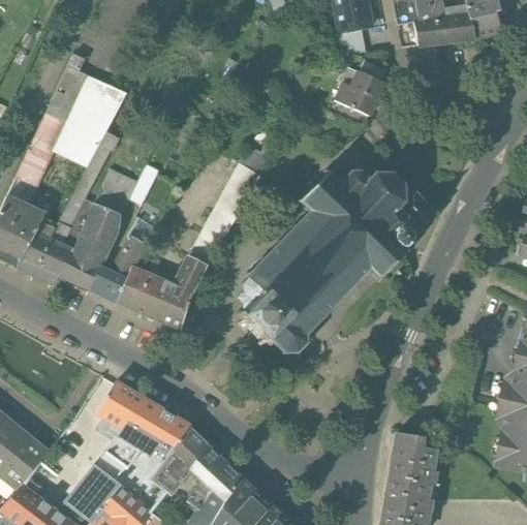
[(334,0),(341,31),(373,24),(369,0),(334,0)]
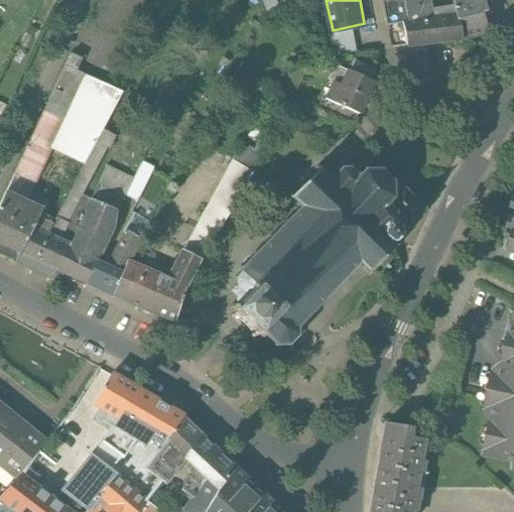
[(433,13),(431,0),(406,0),(410,17),(406,18),(410,41),(463,35),(455,3),(450,5),(448,0),(441,2),(442,6),(438,7),(439,12),(433,13)]
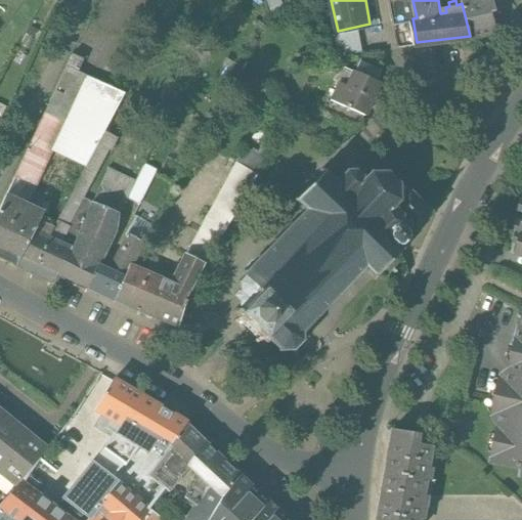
[(471,0),(471,2),(462,3),(470,36),(496,29),(492,11),(488,0),(471,0)]
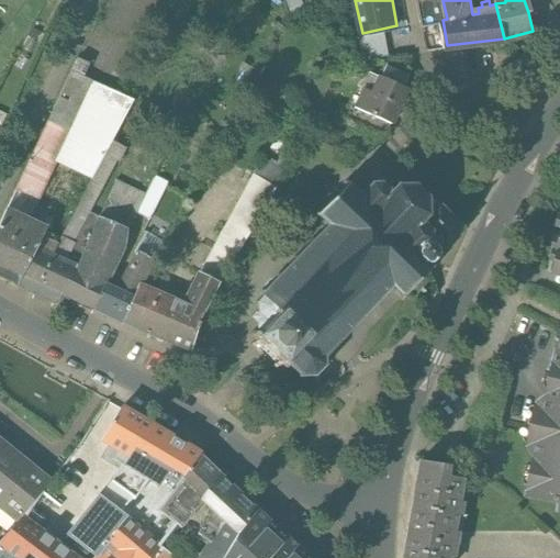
[(409,76),(368,64),(355,109),(395,121),(409,76)]
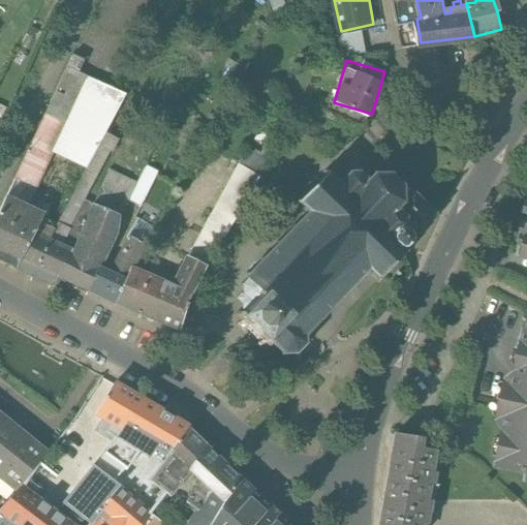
[(67,65),(16,175),(39,186),(69,121),(66,119),(88,74),(67,65)]
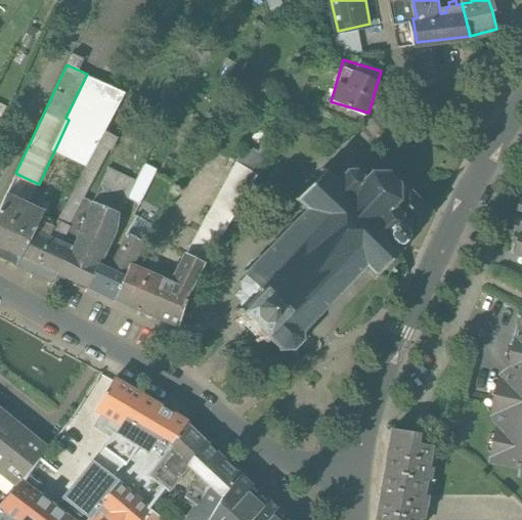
[(105,129),(58,218),(71,225),(71,226),(77,229),(87,210),(79,206),(110,146),(112,147),(118,135),(105,129)]
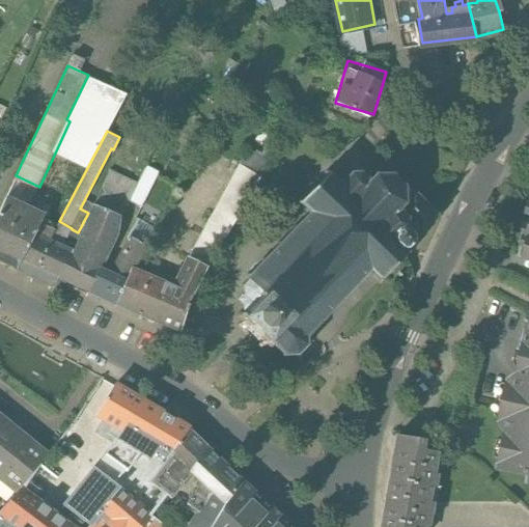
[(359,170),(354,170),(353,168),(351,169),(352,172),(341,183),(330,172),(330,168),(327,168),(327,173),(303,198),(298,198),(298,202),(303,202),(310,212),(297,225),(295,223),(293,225),(295,227),(282,242),(279,239),(277,242),(280,244),(267,257),(265,255),(261,257),(265,259),(251,273),(249,271),(247,273),(249,276),(248,276),(250,278),(246,282),(244,282),(243,284),(245,285),(245,290),(243,292),(243,293),(241,296),(239,296),(239,298),(241,298),(245,302),(245,307),(248,310),(245,313),(241,309),(237,312),(241,316),(240,317),(241,319),(238,323),(241,326),(244,323),(245,325),(244,326),(258,339),(259,338),(260,339),(258,342),(261,345),(266,341),(267,343),(268,342),(272,345),(275,342),(284,351),(283,354),(285,355),(286,352),(297,352),(298,354),(301,353),(300,351),(306,343),(310,343),(311,341),(308,340),(308,333),(309,333),(311,335),(313,332),(311,330),(324,316),(327,319),(329,316),(327,314),(339,301),(342,303),(344,301),(341,299),(355,284),(357,287),(359,284),(357,282),(370,269),(380,278),(380,281),(384,281),(384,277),(409,251),(413,251),(413,247),(408,247),(421,233),(420,232),(422,232),(422,230),(438,214),(440,214),(441,211),(439,211),(418,191),(418,188),(416,188),(415,190),(411,183),(412,183),(411,179),(405,183),(394,173),(396,169),(393,168),(391,172),(378,172),(376,168),(373,170),(374,174),(367,182),(368,178),(370,177),(369,175),(366,175),(361,172),(363,170),(360,168),(359,170)]
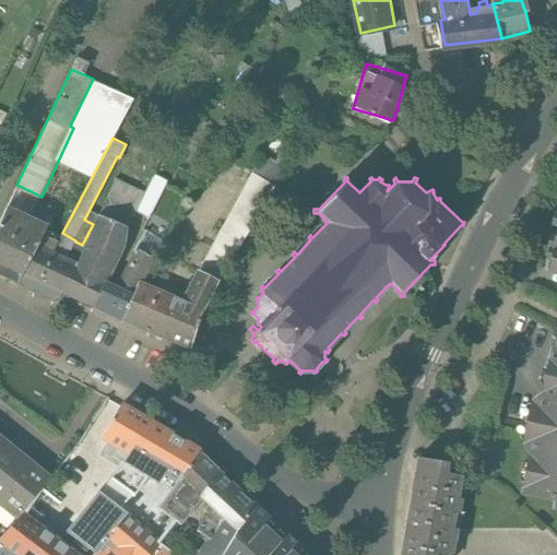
[(144,192),(117,178),(99,213),(126,226),(137,209),(144,192)]
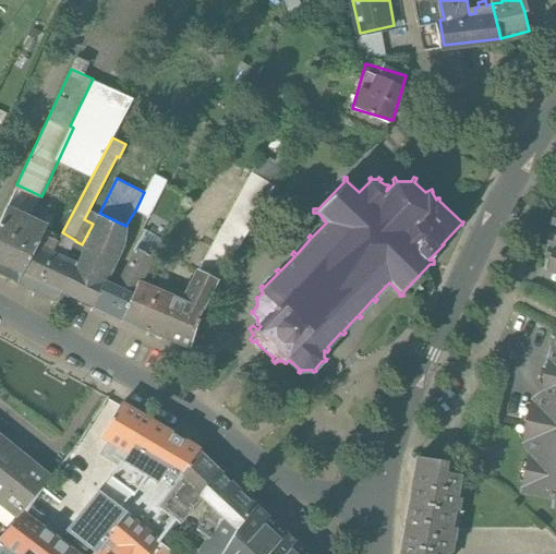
[(182,204),(146,187),(144,192),(136,208),(169,228),(182,204)]
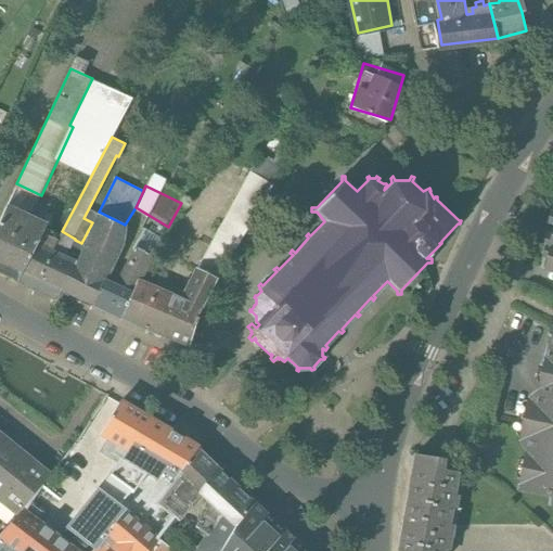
[(47,222),(8,204),(0,219),(0,270),(17,280),(17,279),(46,226),(47,222)]
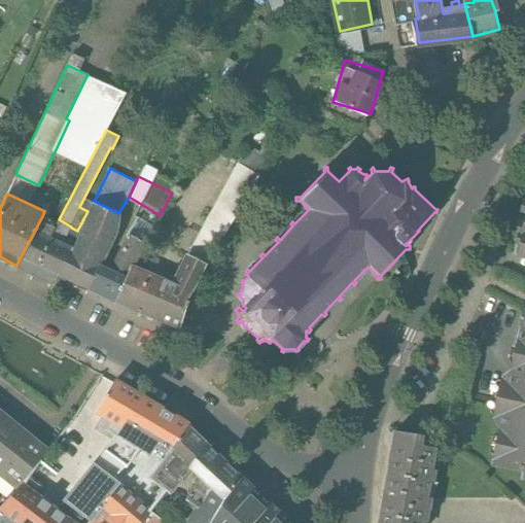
[(58,221),(43,214),(16,265),(16,266),(51,282),(51,281),(57,280),(60,274),(90,288),(100,266),(116,229),(118,213),(94,201),(74,247),(63,241),(71,228),(71,227),(59,219),(58,221)]
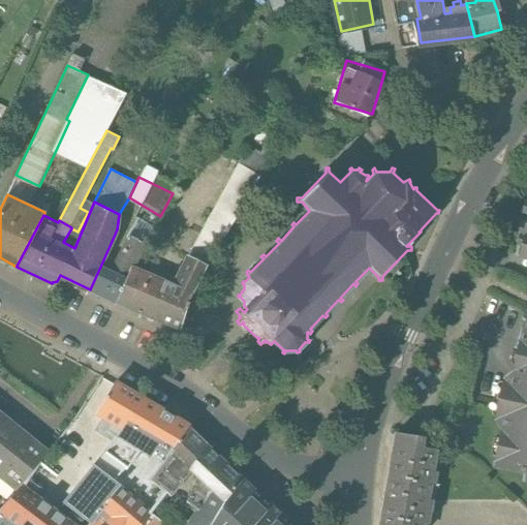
[(140,215),(130,233),(142,239),(151,220),(140,215)]
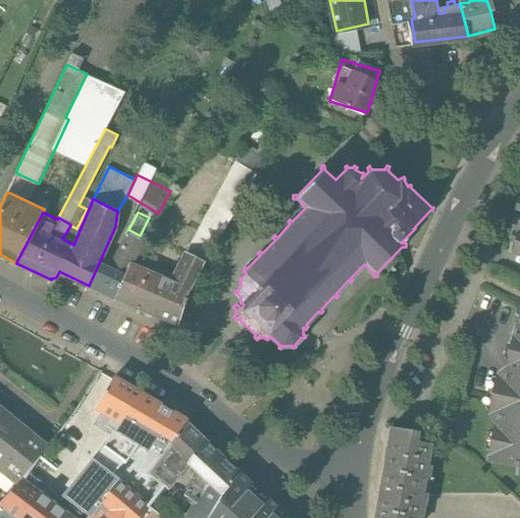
[(206,215),(187,253),(203,262),(211,247),(225,225),(206,215)]
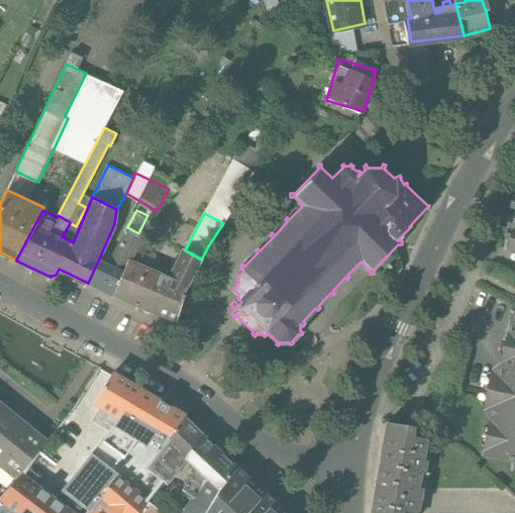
[(127,230),(108,266),(98,288),(112,294),(130,261),(142,237),(127,230)]
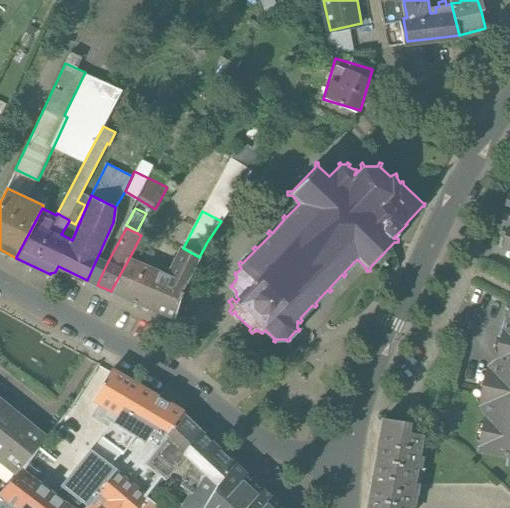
[(173,268),(151,258),(147,265),(129,258),(111,291),(175,317),(186,281),(199,257),(183,248),(173,268)]
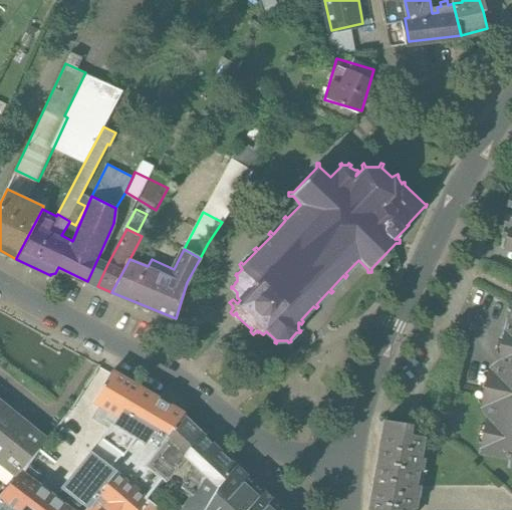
[(97,259),(87,281),(97,286),(107,264),(97,259)]
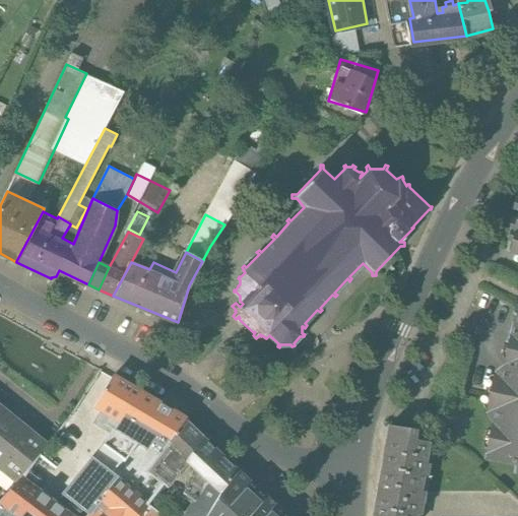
[(517,327),(509,365),(499,371),(491,410),(498,421),(490,456),(517,462),(517,327)]
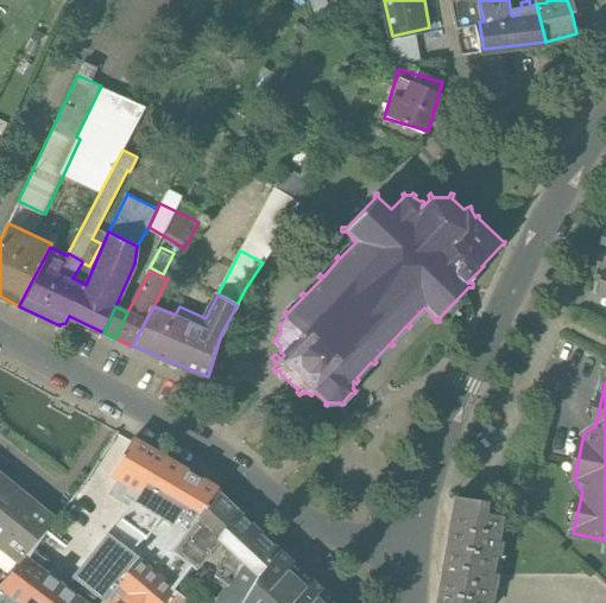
[(183,468),(134,438),(113,473),(141,492),(124,518),(138,529),(155,505),(156,503),(183,468)]
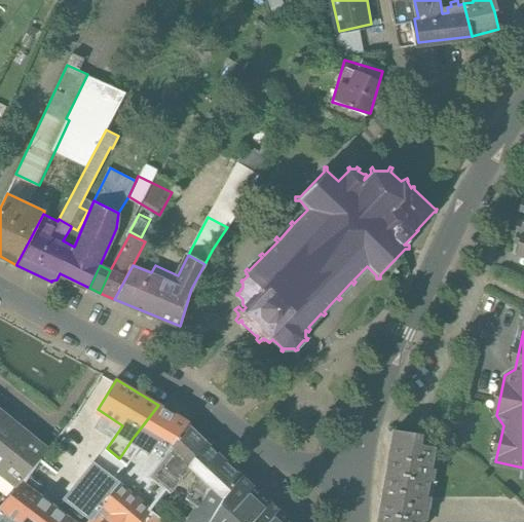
[(176,416),(158,405),(135,436),(134,437),(119,458),(124,462),(123,463),(125,465),(139,447),(148,454),(175,419),(176,416)]
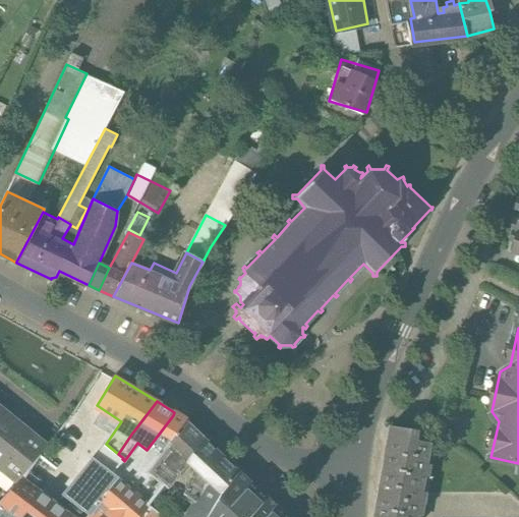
[(0,404),(0,429),(12,414),(0,404)]
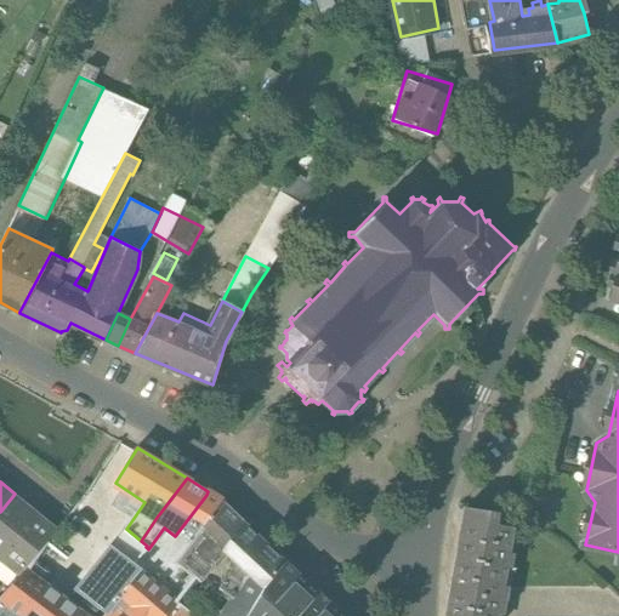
[(15,494),(0,512),(0,553),(35,511),(15,494)]
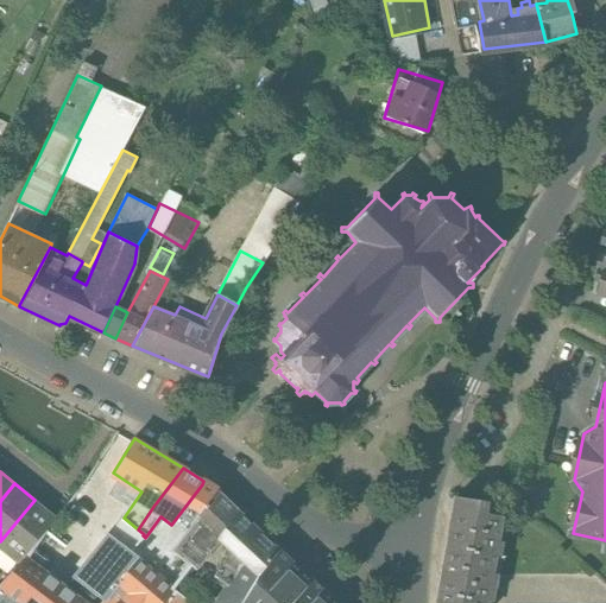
[(202,484),(180,513),(194,525),(199,520),(194,516),(215,492),(202,484)]
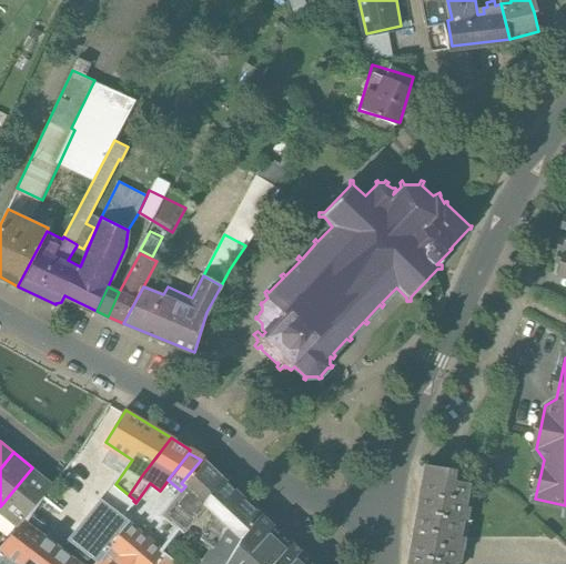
[(201,460),(181,483),(185,486),(181,491),(162,514),(183,529),(205,504),(216,513),(234,490),(201,460)]
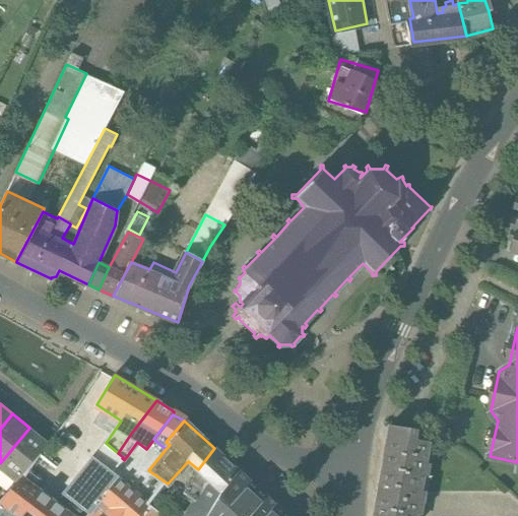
[(415,428),(392,424),(390,434),(389,434),(379,490),(380,490),(378,499),(377,498),(373,515),(415,515),(416,512),(422,513),(426,490),(421,489),(424,473),(429,474),(431,462),(426,461),(430,440),(415,438),(415,428)]
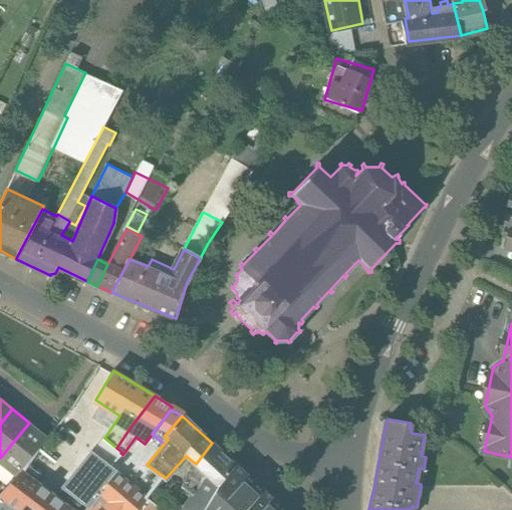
[(29,423),(0,458),(0,461),(17,475),(20,472),(47,437),(29,423)]
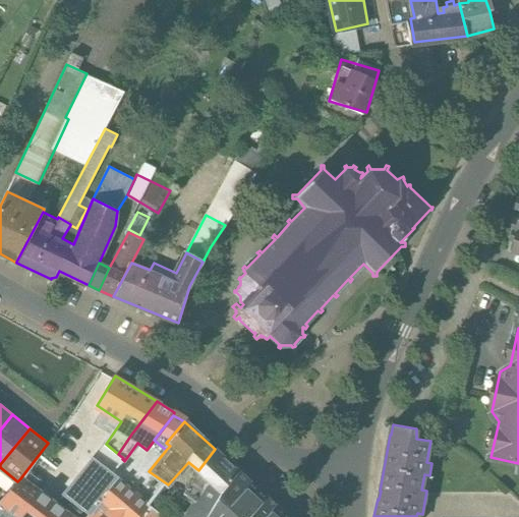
[(118,454),(106,444),(93,459),(110,473),(122,459),(123,458),(118,454)]
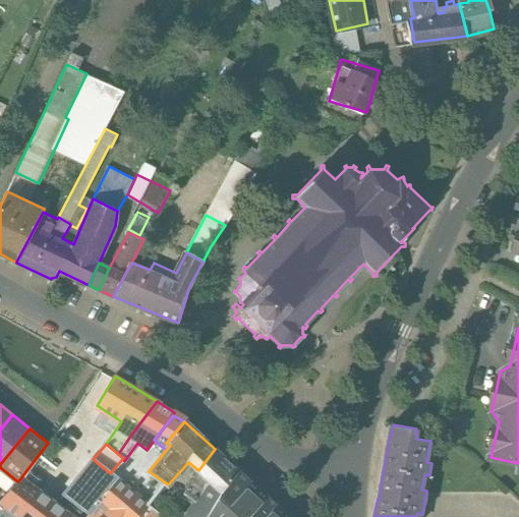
[(215,449),(198,470),(192,483),(188,485),(189,486),(168,516),(206,516),(222,490),(237,469),(215,449)]
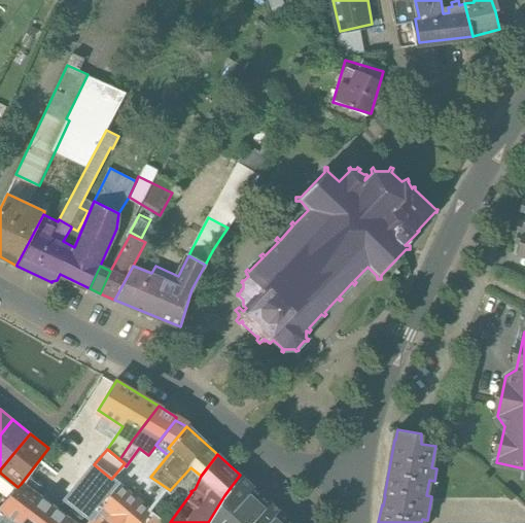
[(111,479),(94,464),(76,484),(100,502),(116,483),(111,479)]
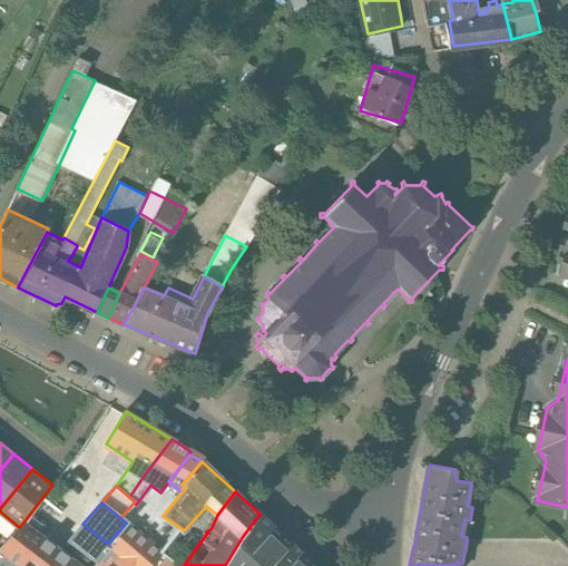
[(243,536),(226,565),(317,565),(260,514),(243,536)]
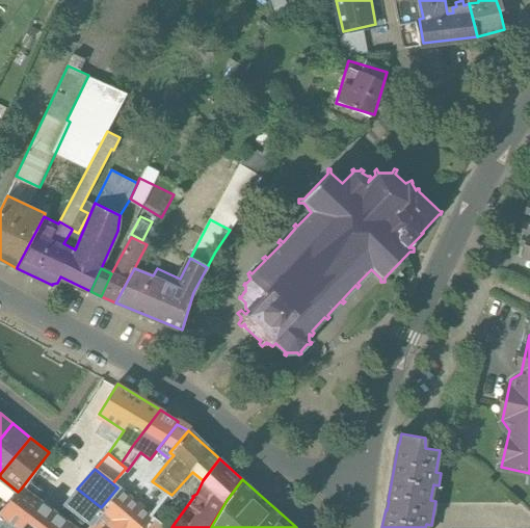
[(101,507),(77,489),(68,504),(75,509),(71,515),(86,527),(88,527),(104,509),(101,507)]
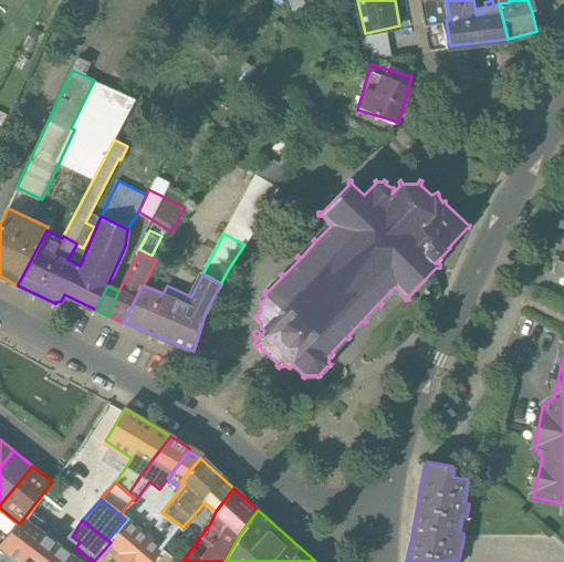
[(178,561),(179,561),(166,550),(156,561),(178,561)]
